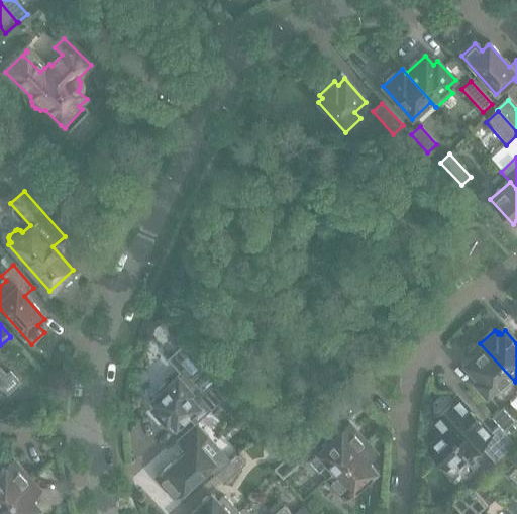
[(515,382),(480,343),(480,344),(483,347),(468,361),(470,363),(464,367),(477,380),(473,383),(486,397),(493,391),(498,397),(515,382)]
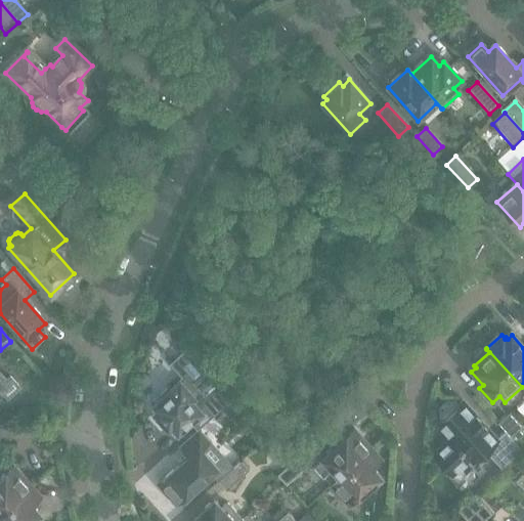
[(161,399),(153,407),(157,411),(154,415),(168,431),(171,428),(177,434),(201,414),(206,409),(202,405),(220,389),(188,352),(171,366),(183,380),(168,393),(167,392),(160,398),(161,399)]
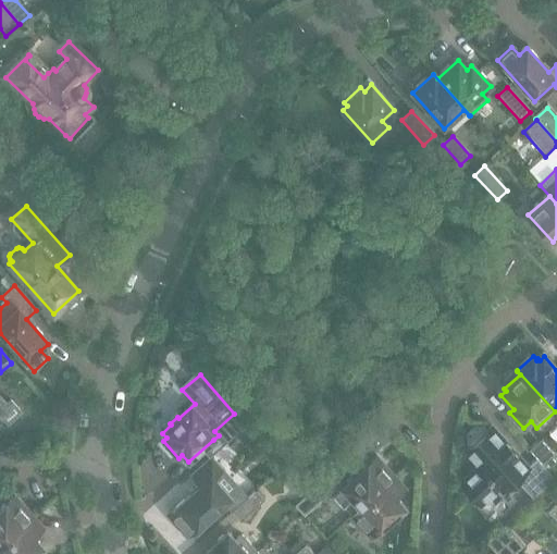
[(0,417),(0,418),(8,426),(21,414),(11,403),(7,407),(0,399),(0,417)]
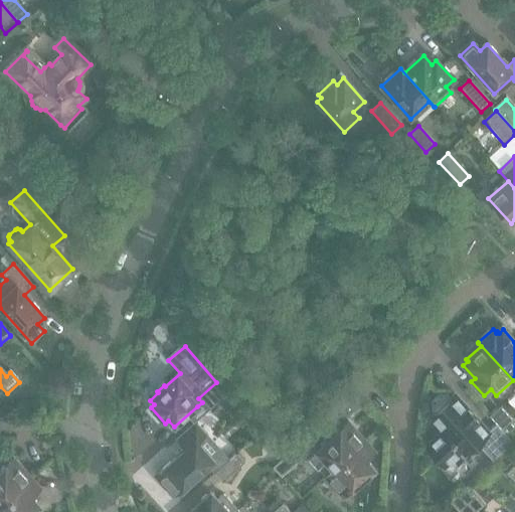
[(216,382),(198,398),(202,402),(209,410),(227,394),(216,382)]
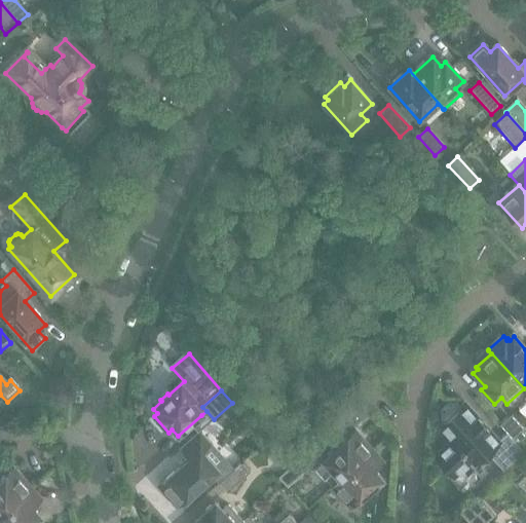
[(229,426),(241,414),(233,405),(220,417),(229,426)]
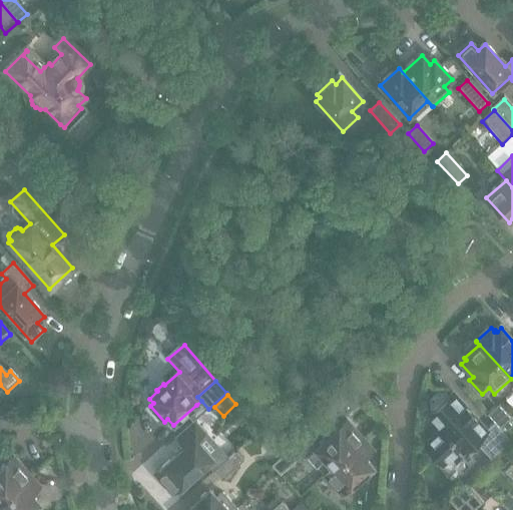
[(485,433),(473,419),(473,418),(466,410),(465,411),(452,396),(448,400),(445,396),(437,396),(431,401),(431,409),(433,412),(429,416),(443,431),(425,447),(428,451),(428,456),(433,462),(438,462),(442,466),(460,450),(463,454),(481,437),(498,455),(511,444),(503,435),(494,425),(485,433)]
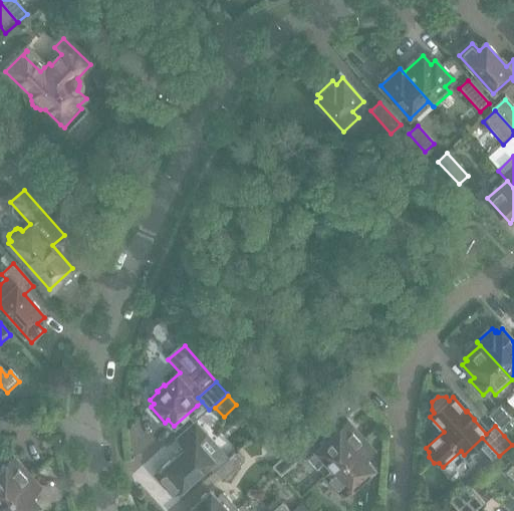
[(513,427),(513,422),(500,407),(488,417),(495,426),(504,436),(513,427)]
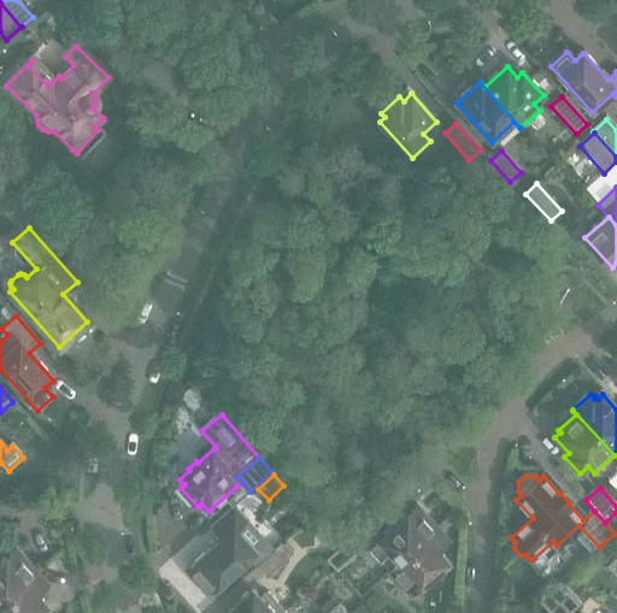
[(256,553),(236,532),(247,523),(234,508),(212,529),(222,540),(186,571),(207,596),(256,553)]
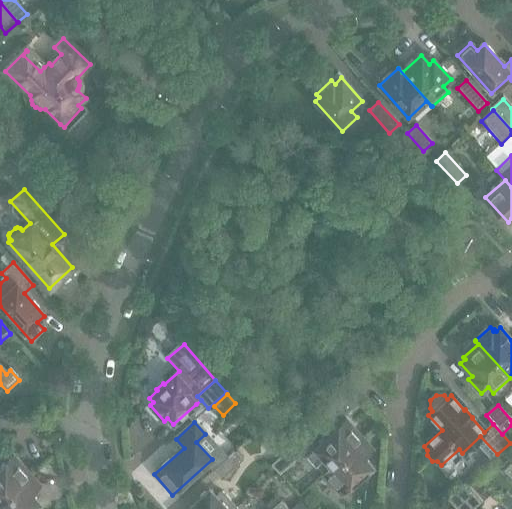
[(323,476),(363,441),(345,422),(314,450),(305,458),(315,469),(316,468),(323,476)]
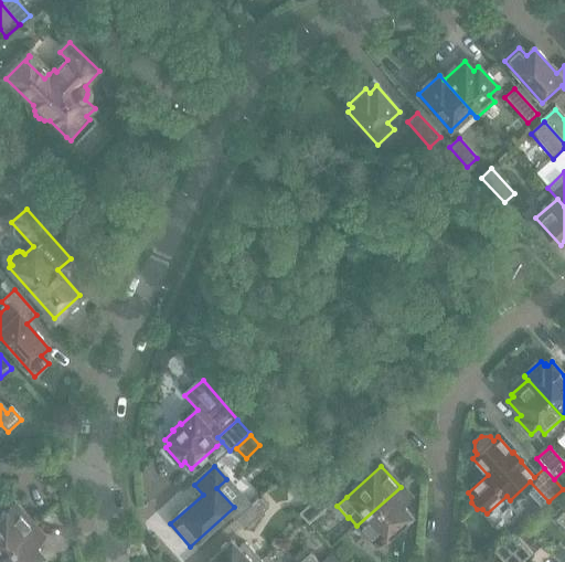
[(376,548),(411,517),(392,496),(401,488),(401,487),(356,526),(376,548)]
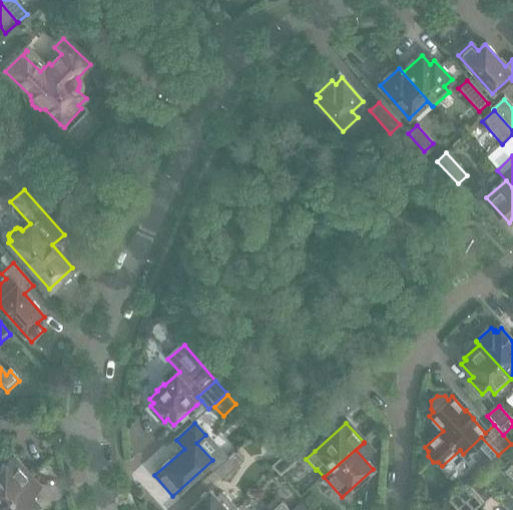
[(280,476),(299,460),(290,451),(272,467),(280,476)]
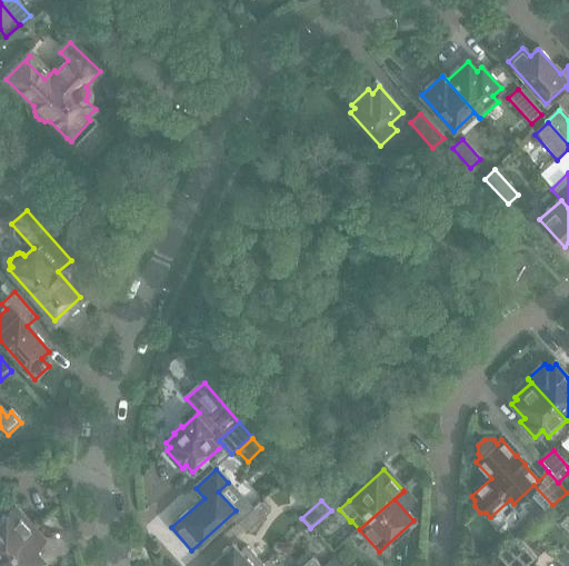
[(246,536),(270,513),(261,503),(236,525),(246,536)]
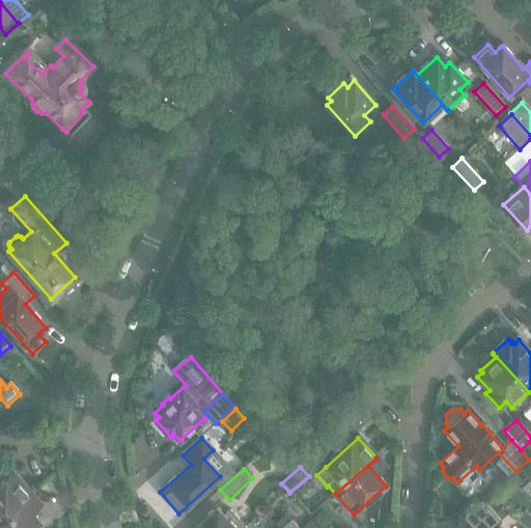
[(0,524),(31,496),(14,475),(0,488),(0,524)]
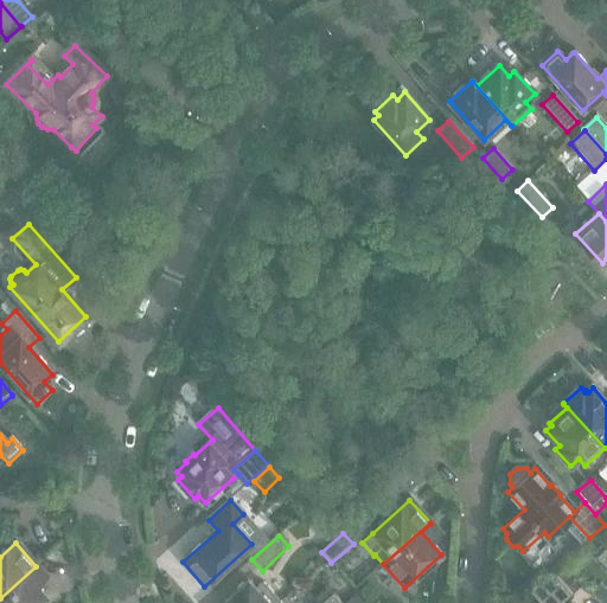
[(42,602),(48,597),(27,576),(37,566),(36,566),(0,598),(0,602),(42,602)]
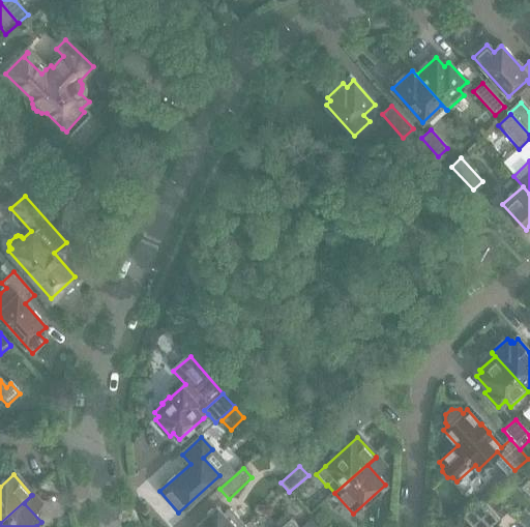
[(472,526),(491,510),(482,500),(463,518),(470,526),(472,526)]
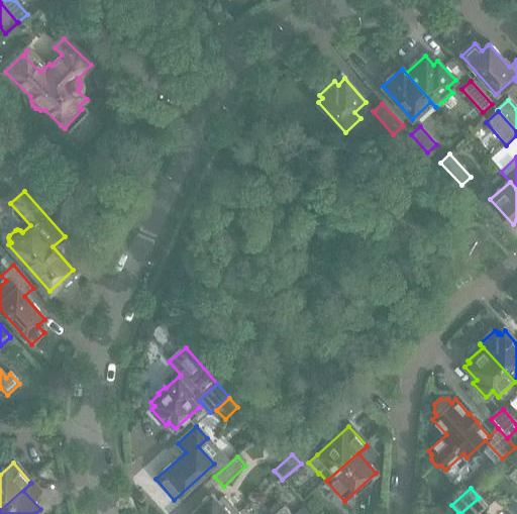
[(237,513),(223,498),(218,503),(211,495),(191,513),(237,513)]
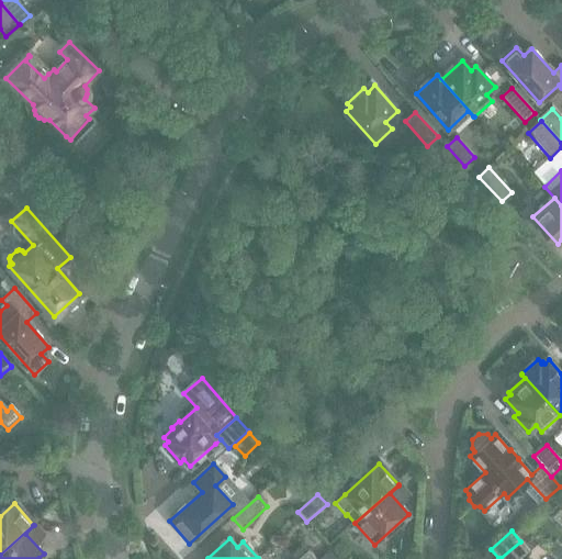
[(520,558),(529,551),(520,541),(501,558),(520,558)]
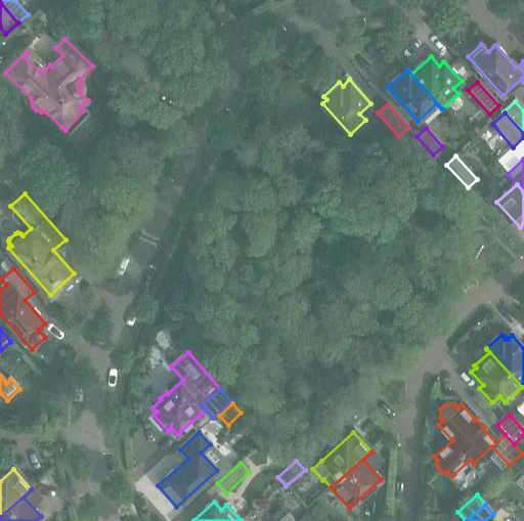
[(523,512),(519,507),(512,513),(518,520),(523,520),(523,512)]
